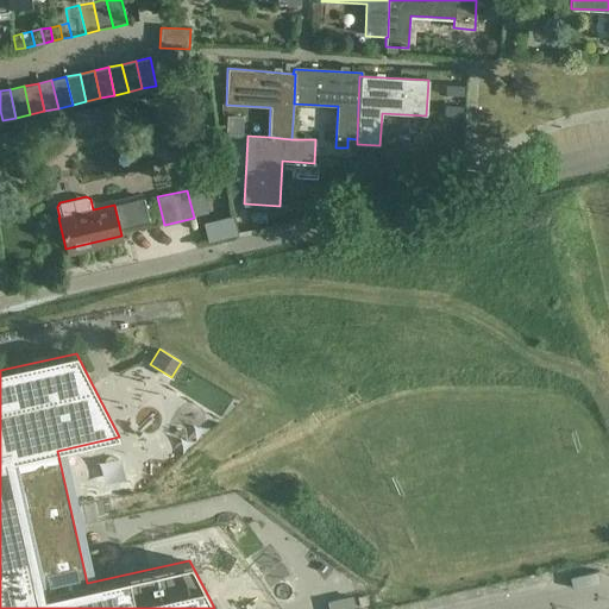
[(355,608),(353,597),(352,596),(327,602),(328,608),(355,608)]
